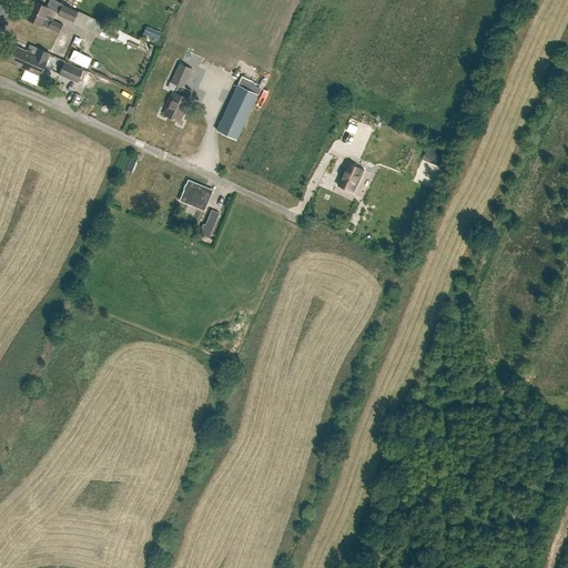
[(49,9),(58,13),(58,16),(73,22),(73,23),(99,36),(104,23),(79,11),(79,12),(62,4),(63,3),(54,0),(50,0),(47,7),(49,8),(49,9)]
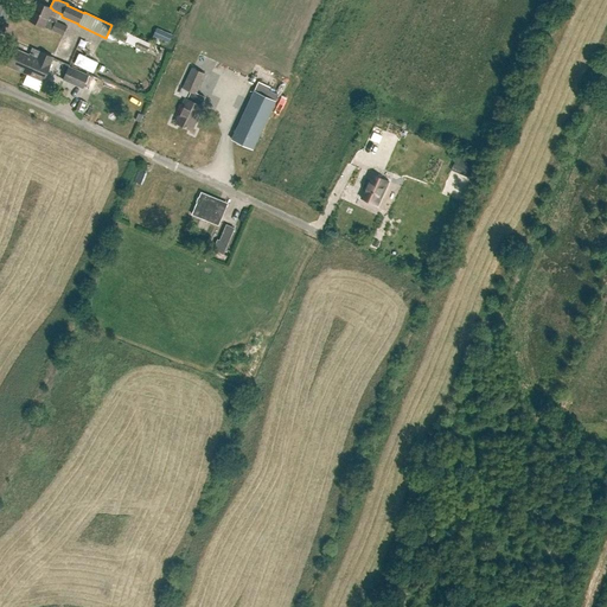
[(52,10),(52,8),(50,7),(37,1),(29,19),(44,26),(52,30),(52,29),(63,34),(66,26),(56,21),(57,19),(50,16),(52,10)]
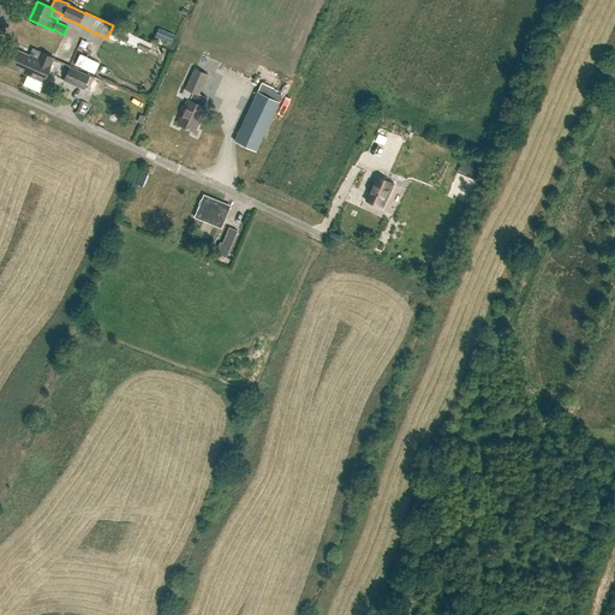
[(159,29),(155,36),(171,43),(174,36),(159,29)]
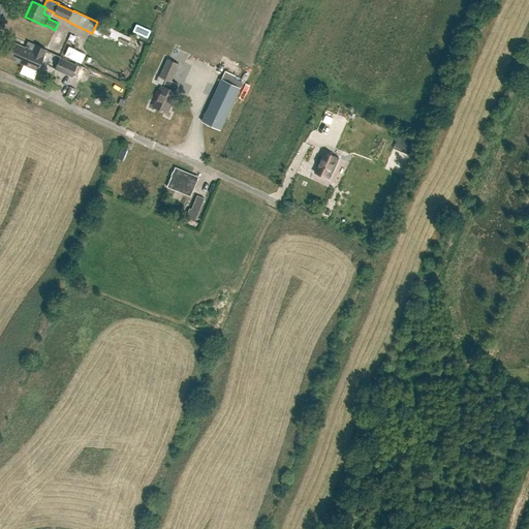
[(107,36),(126,42),(128,35),(110,29),(107,36)]
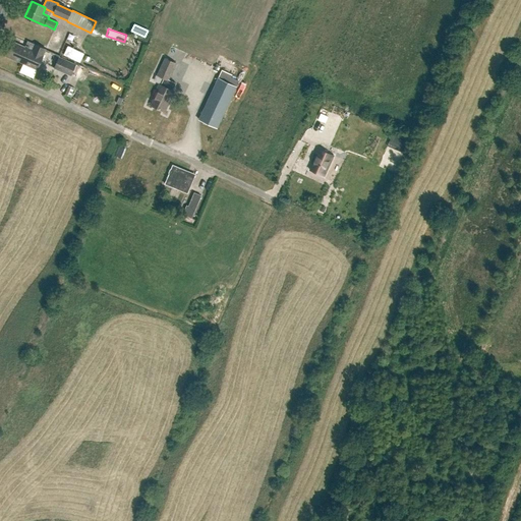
[(46,49),(27,42),(25,47),(13,42),(7,56),(37,69),(46,49)]
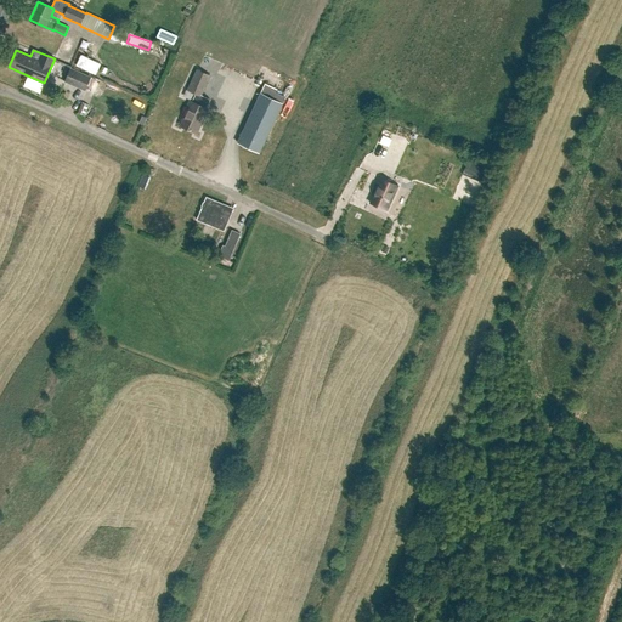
[(95,75),(100,64),(82,56),(77,66),(95,75)]
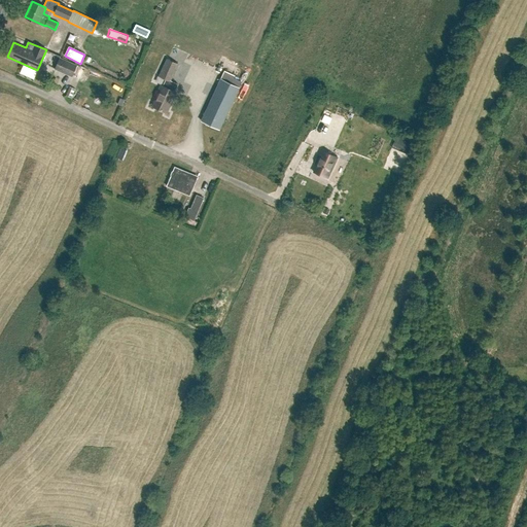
[(72,77),(77,65),(60,58),(55,69),(72,77)]
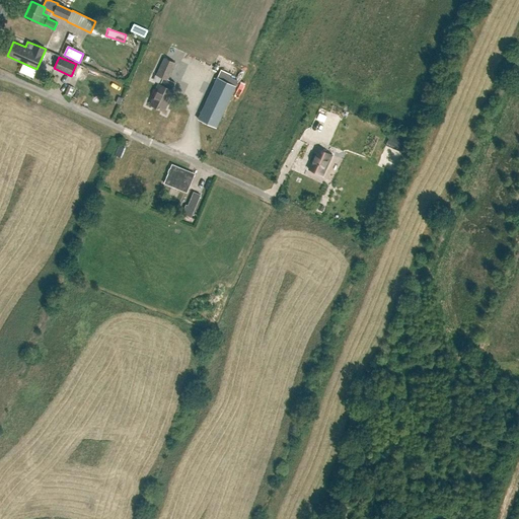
[(172,90),(175,83),(167,79),(175,63),(164,58),(156,74),(163,78),(160,84),(158,83),(153,95),(154,96),(151,103),(158,107),(157,107),(164,112),(174,91),(172,90)]
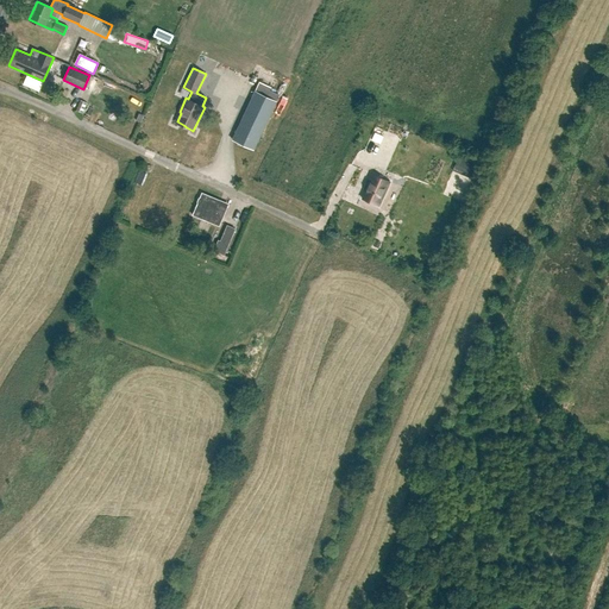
[(270,90),(271,87),(261,82),(255,93),(275,102),(278,95),(270,90)]
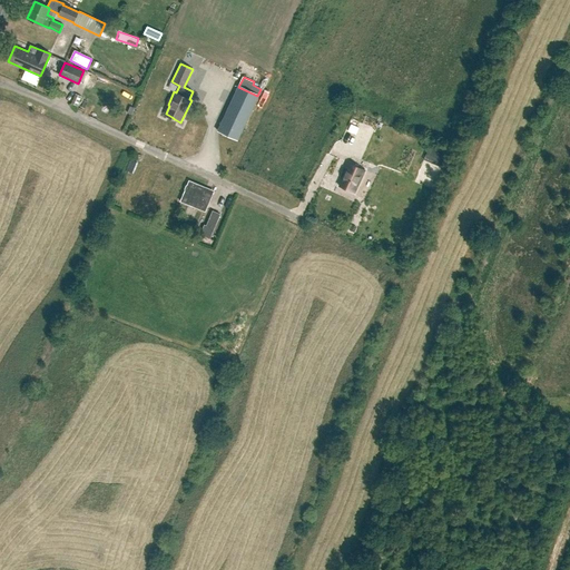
[(238,141),(258,96),(257,96),(238,87),(218,131),(238,141)]
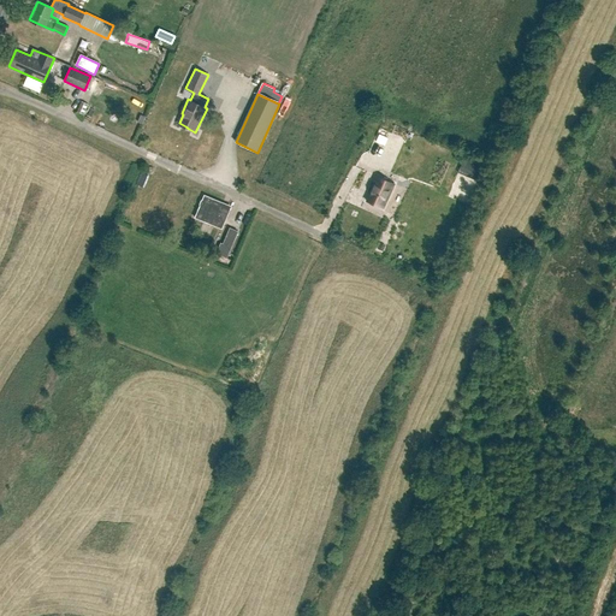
[(83,114),(88,104),(82,101),(77,112),(83,114)]
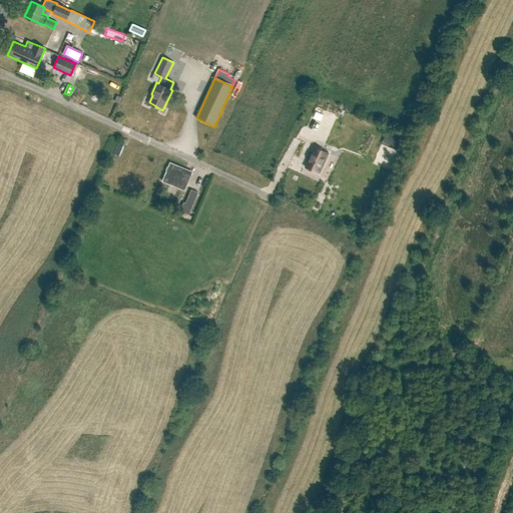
[(146,94),(142,102),(147,105),(151,97),(146,94)]
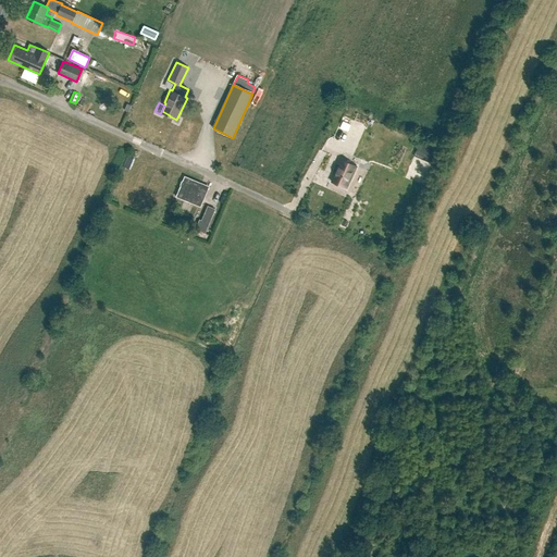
[(359,125),(363,112),(339,104),(336,118),(359,125)]
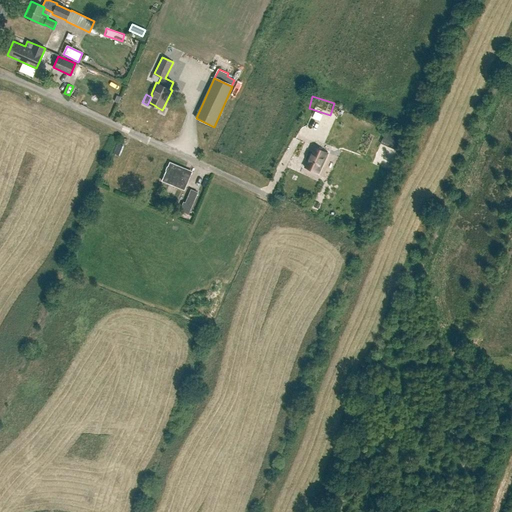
[(380,143),(394,149),(399,139),(395,137),(396,134),(386,130),(380,143)]
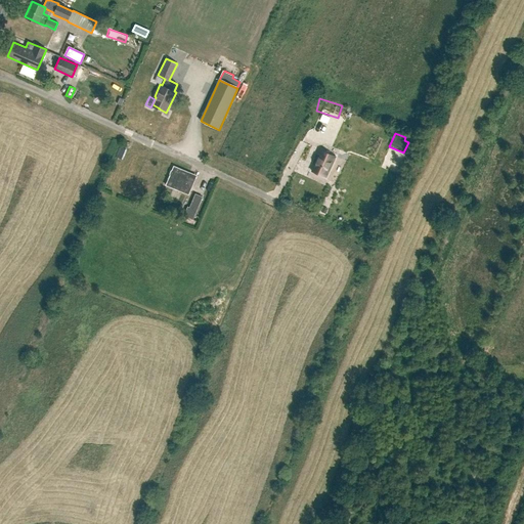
[(325,177),(335,157),(319,149),(314,163),(315,163),(312,171),(325,177)]
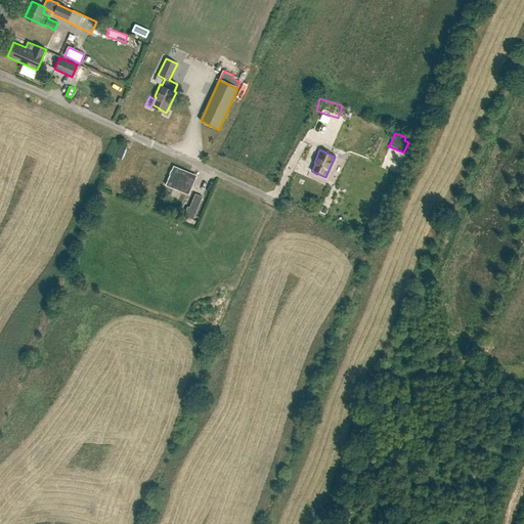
[(188,193),(195,176),(173,167),(166,184),(188,193)]
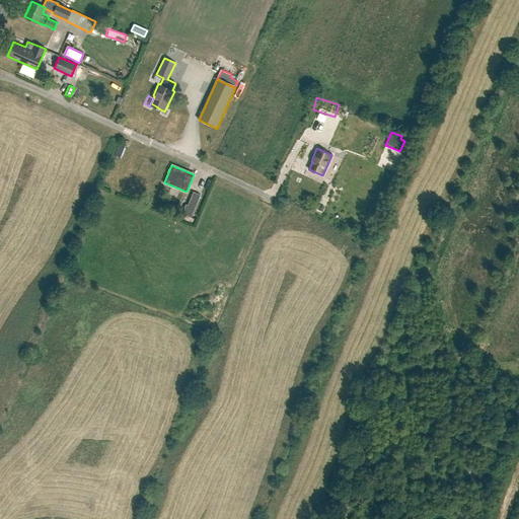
[(188,205),(195,208),(200,195),(194,192),(188,205)]
